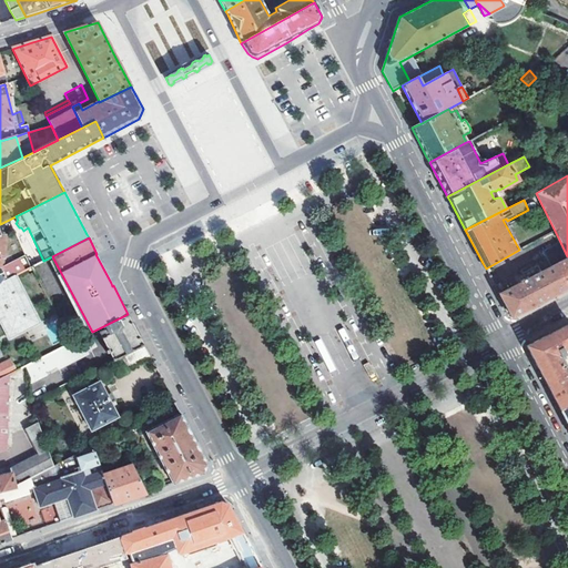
[(525,281),(499,294),(511,317),(567,287),(567,256),(559,240),(543,250),(551,266),(540,273),(536,265),(520,273),(525,281)]
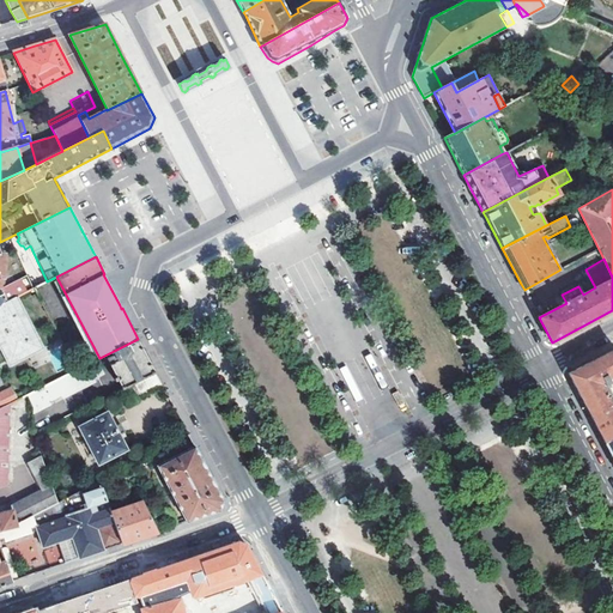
[(16,298),(5,303),(0,305),(0,345),(10,365),(42,349),(16,298)]
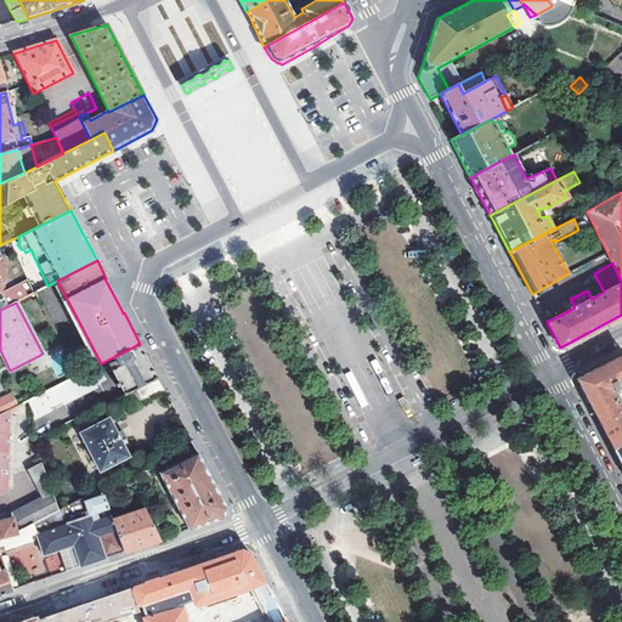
[(143,349),(140,344),(101,363),(28,401),(32,408),(34,414),(34,418),(54,410),(51,406),(64,400),(67,402),(99,386),(97,384),(107,378),(106,373),(114,369),(120,382),(118,383),(119,386),(122,385),(126,393),(130,391),(135,389),(158,378),(143,349)]
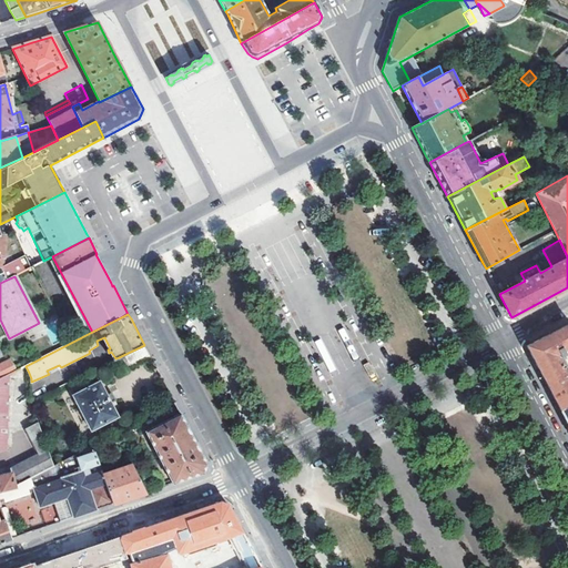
[(543,376),(561,367),(558,359),(564,356),(566,354),(565,351),(567,348),(567,323),(526,345),(540,373),(543,376)]
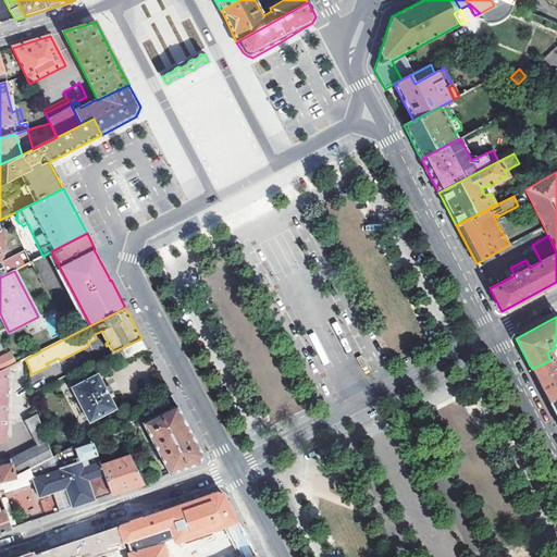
[(147,349),(141,338),(121,348),(127,360),(147,349)]
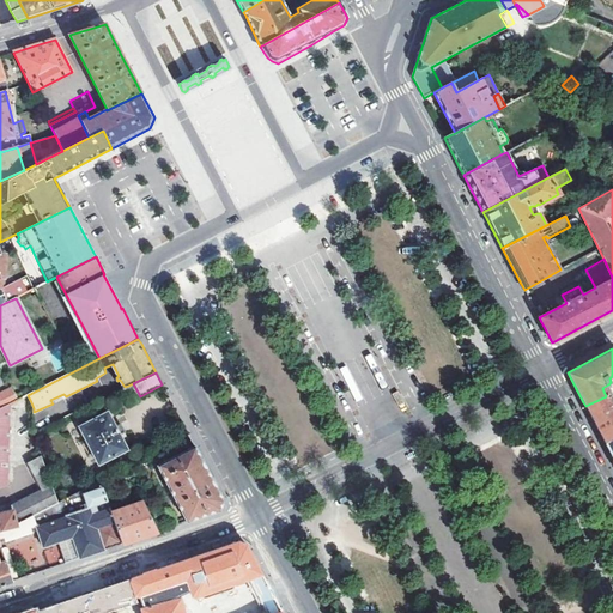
[(140,396),(133,383),(128,386),(134,399),(140,396)]
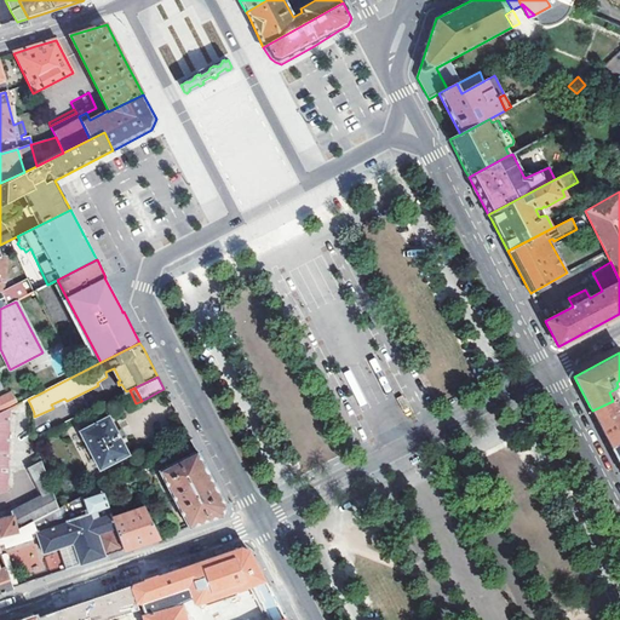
[(609,392),(613,401),(619,414),(619,396),(615,389),(609,392)]
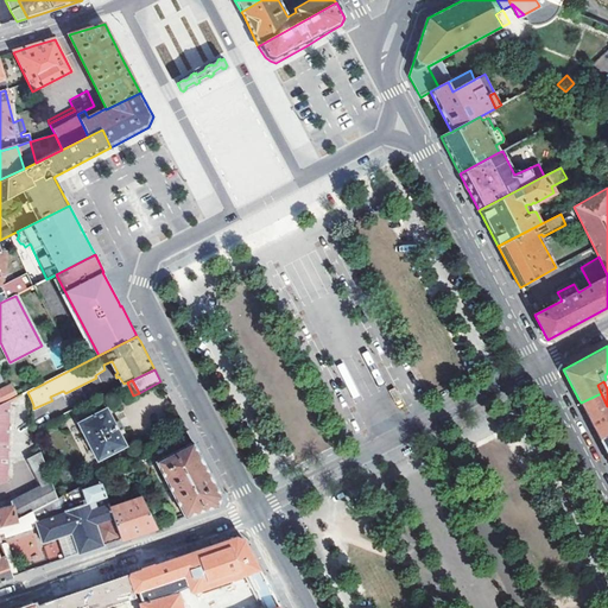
[(135,398),(133,396),(127,382),(124,384),(118,387),(126,403),(135,398)]
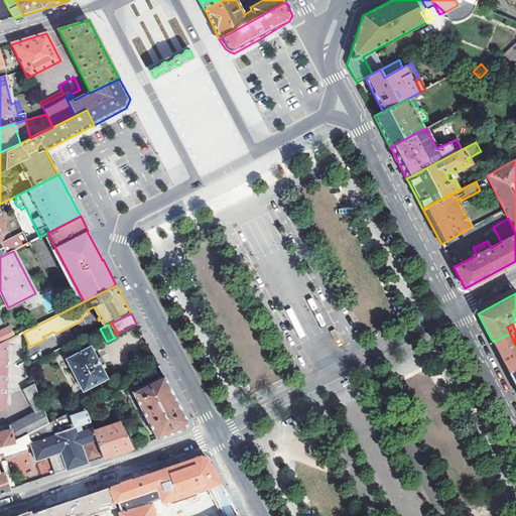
[(15,336),(10,327),(0,332),(0,343),(7,340),(15,336)]
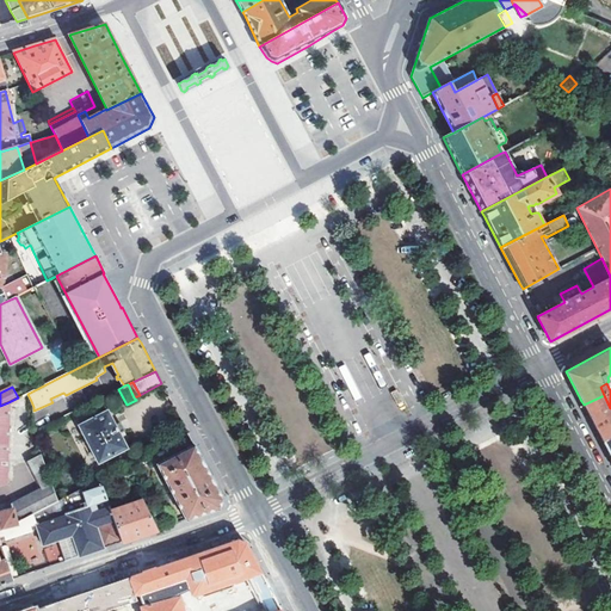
[(18,397),(8,402),(7,477),(14,476),(17,408),(31,401),(28,394),(18,397)]
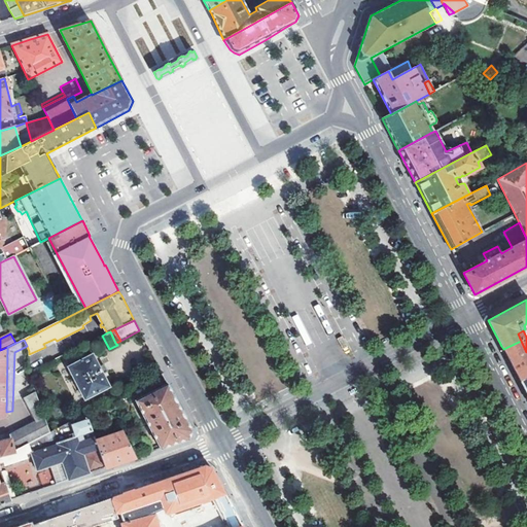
[(505,353),(520,381),(526,376),(526,352),(521,341),(503,349),(505,353)]
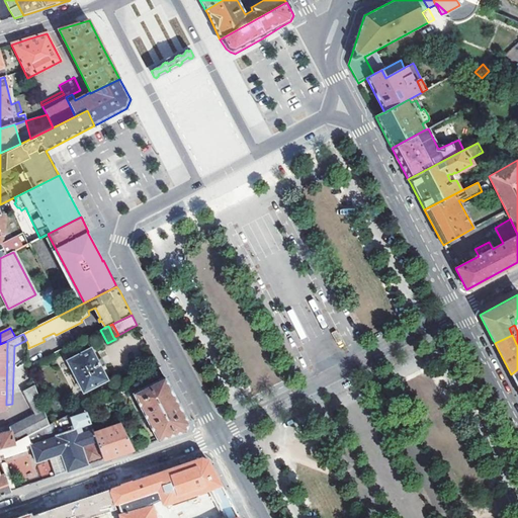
[(108,380),(92,347),(67,360),(83,393),(108,380)]
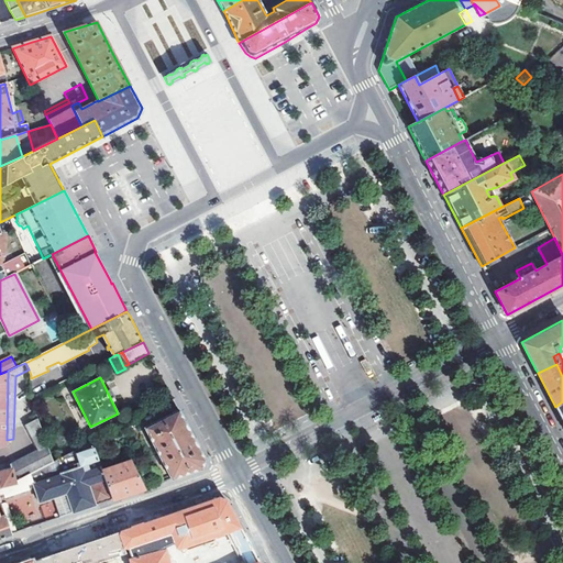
[(37,418),(34,410),(26,414),(30,421),(37,418)]
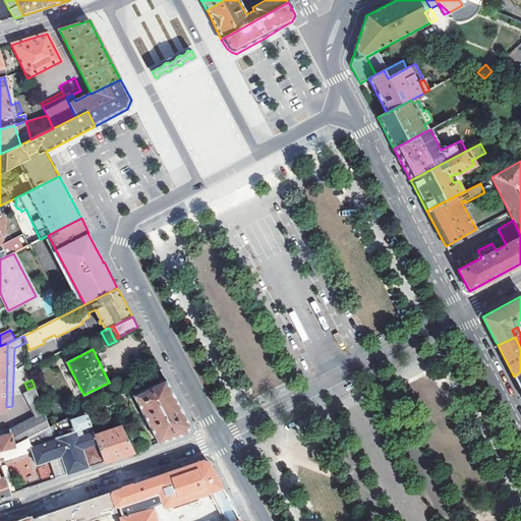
[(133,396),(159,444),(186,433),(189,426),(178,404),(165,380),(133,396)]
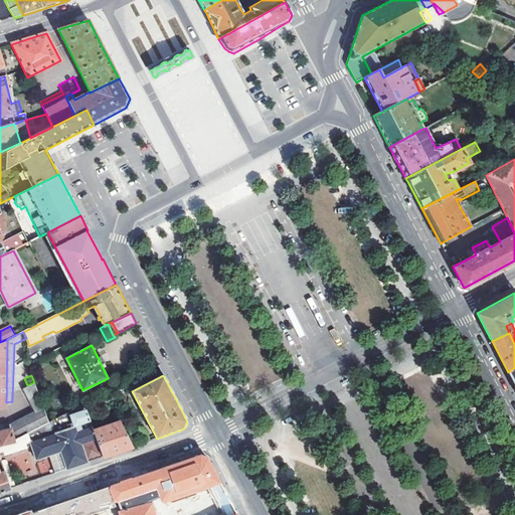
[(9,428),(0,431),(0,446),(13,444),(11,440),(42,423),(48,421),(34,382),(27,385),(22,387),(34,411),(8,424),(9,428)]
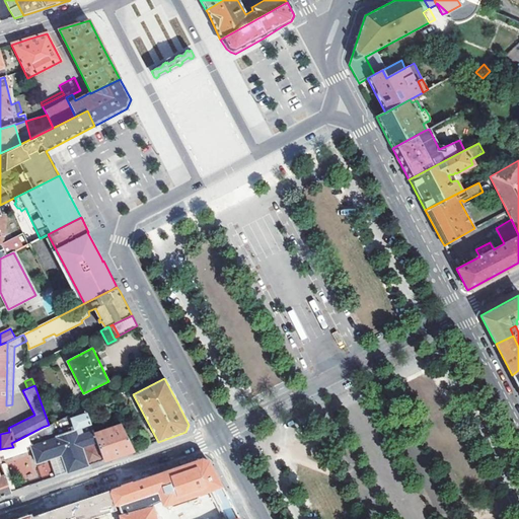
[(0,449),(0,460),(29,451),(34,463),(48,459),(60,455),(67,473),(94,464),(103,460),(94,434),(84,406),(75,411),(76,416),(71,417),(70,414),(49,425),(51,432),(45,434),(43,427),(11,443),(13,447),(0,449)]
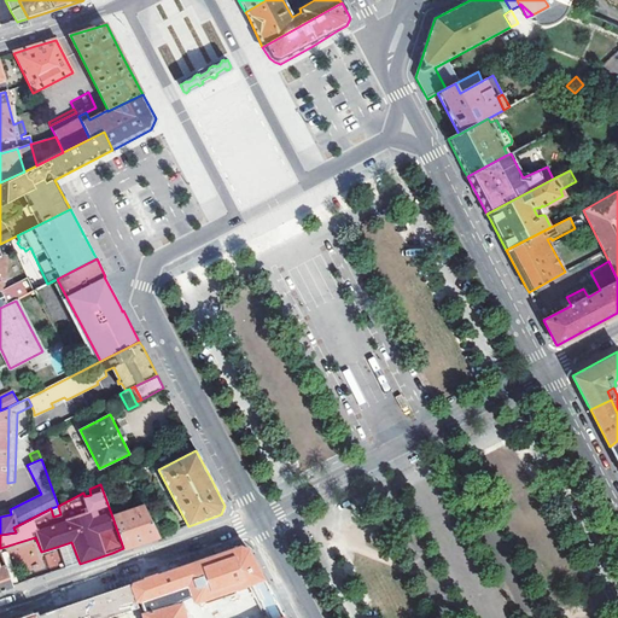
[(112,517),(123,548),(150,540),(159,536),(144,506),(112,517)]
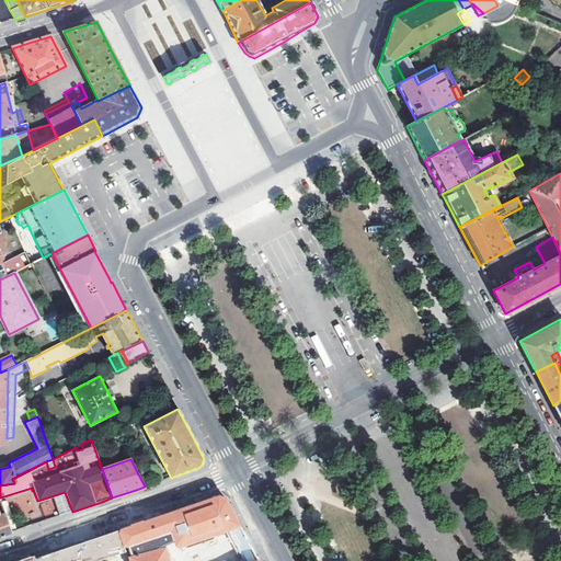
[(52,496),(59,516),(72,512),(65,492),(52,496)]
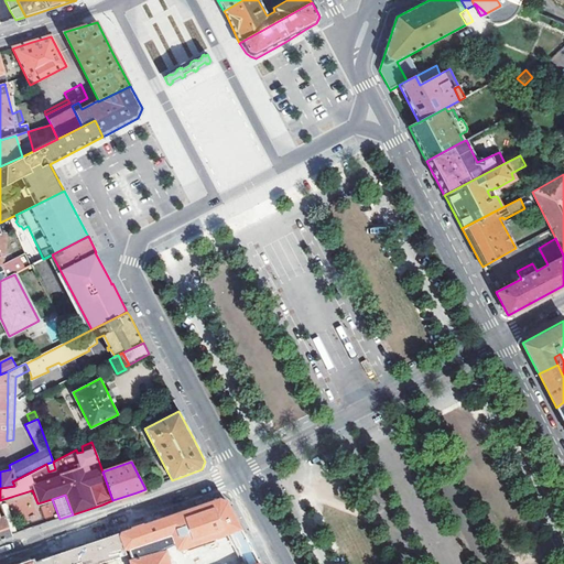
[(204,503),(28,563),(97,563),(126,554),(125,551),(137,546),(139,556),(129,560),(129,563),(259,563),(249,543),(227,502),(219,498),(204,503)]
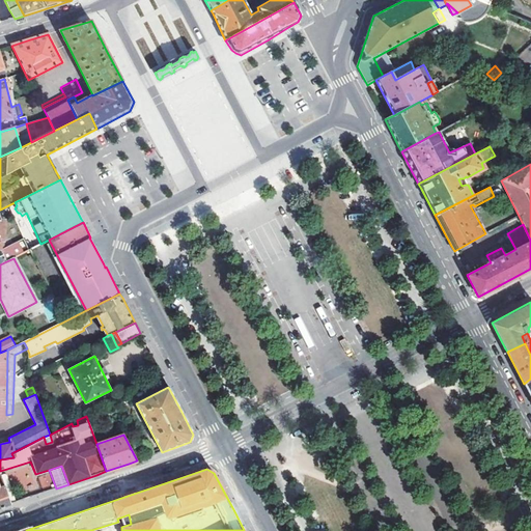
[(0,507),(10,504),(4,486),(0,486),(0,507)]
